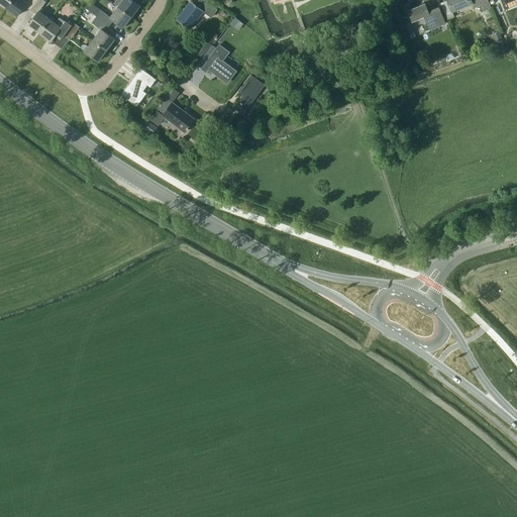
[(10,0),(5,8),(16,16),(24,6),(30,10),(37,0),(10,0)]
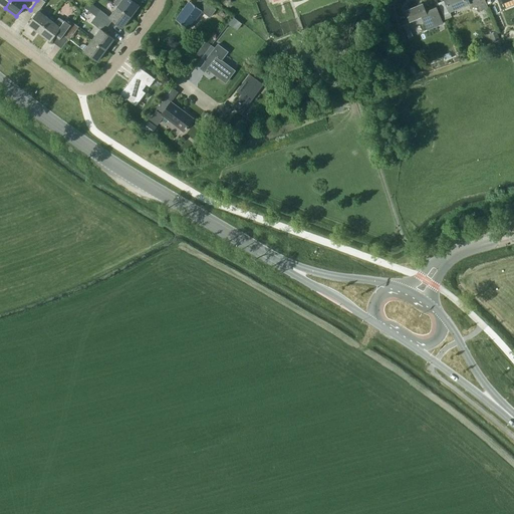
[(37,0),(30,10),(35,14),(28,24),(39,32),(49,19),(38,11),(46,0),(37,0)]
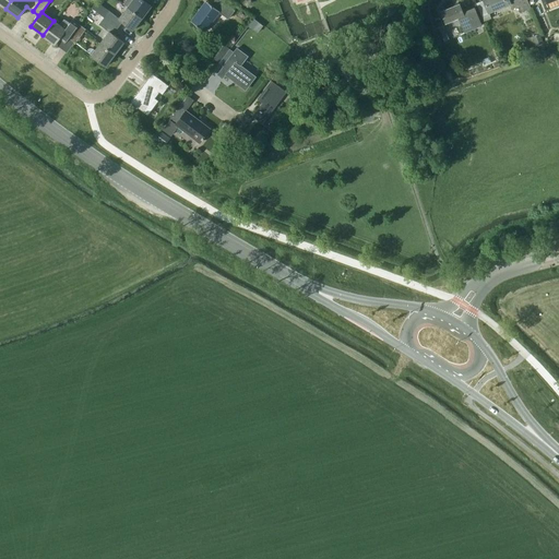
[(127,7),(142,18),(151,6),(142,0),(126,0),(123,4),(127,7)]
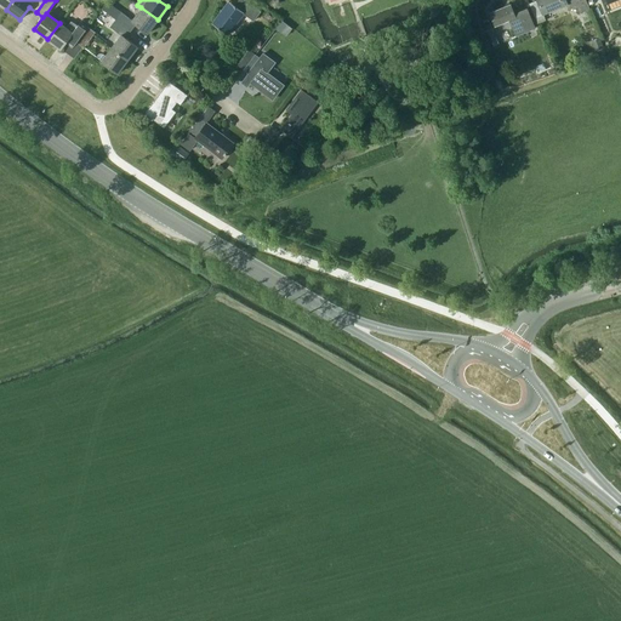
[(260,12),(243,0),(238,0),(234,6),(228,1),(211,24),(227,35),(243,15),(252,22),(260,12)]
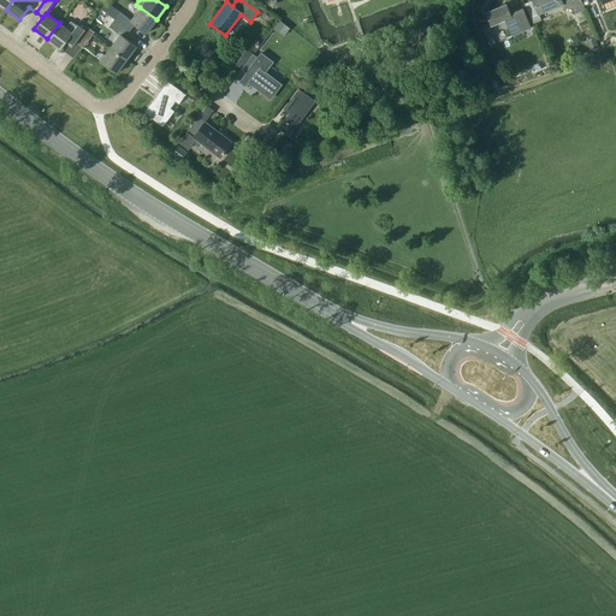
[(585,9),(580,0),(532,0),(538,15),(562,4),(564,10),(572,7),(574,13),(585,9)]
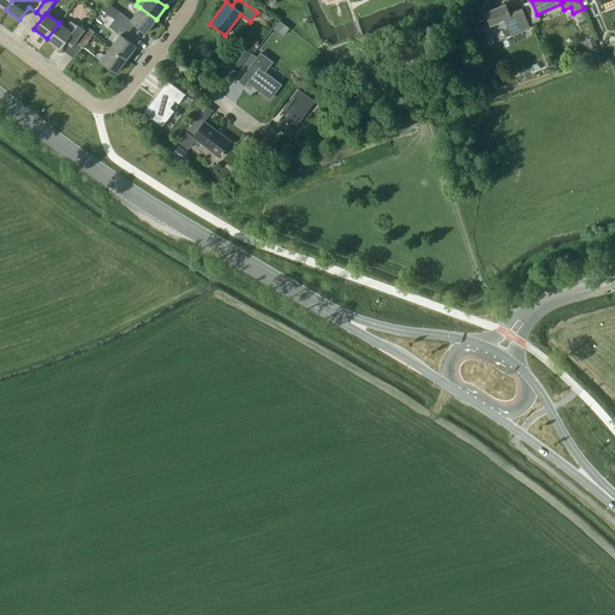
[(508,15),(505,5),(485,12),(490,25),(505,19),(511,36),(529,29),(520,10),(508,15)]
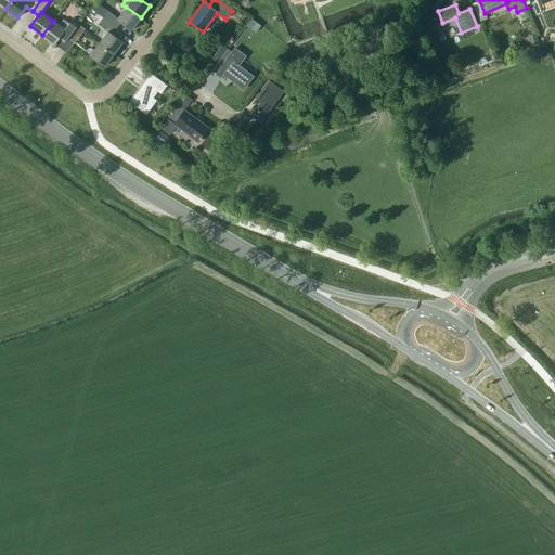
[(107,11),(103,17),(117,28),(121,22),(132,29),(141,17),(126,7),(118,18),(107,11)]
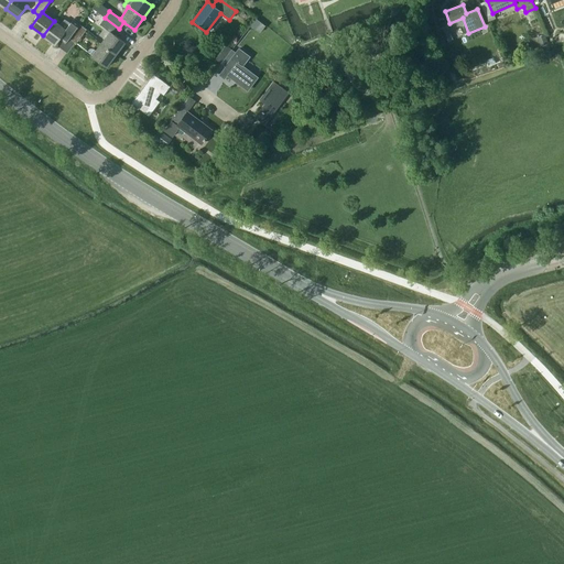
[(119,29),(105,18),(99,24),(110,32),(101,44),(116,55),(125,43),(114,35),(119,29)]
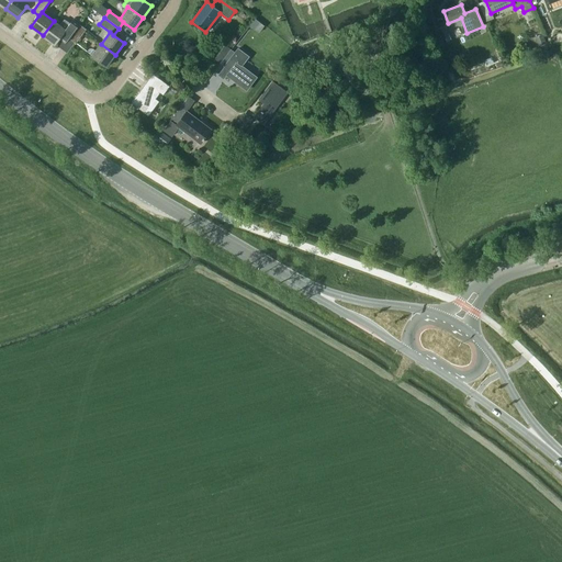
[(65,44),(69,38),(79,25),(72,20),(70,24),(65,19),(59,25),(54,21),(43,35),(55,45),(58,40),(65,44)]
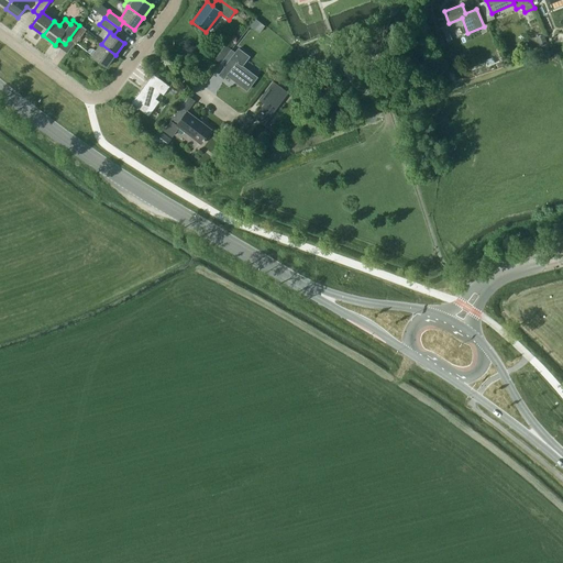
[(443,20),(437,23),(442,36),(449,33),(443,20)]
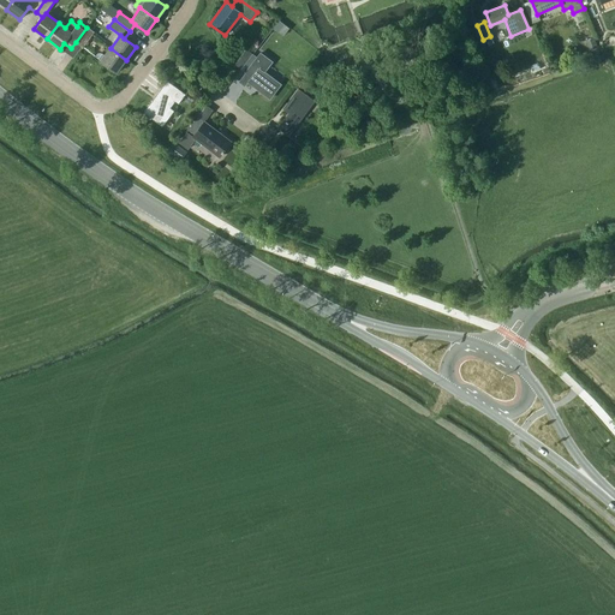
[(87,28),(76,42),(83,48),(94,33),(87,28)]
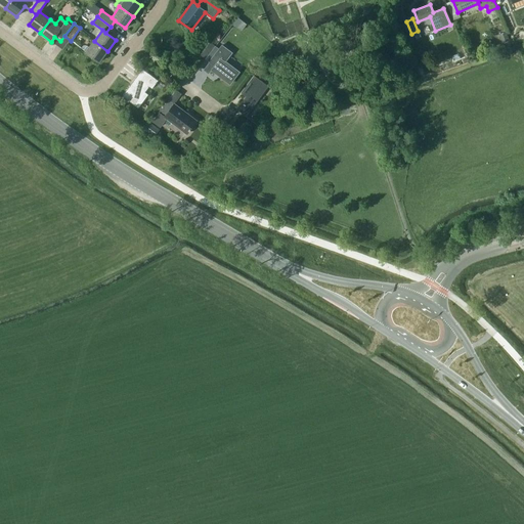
[(510,40),(505,32),(498,35),(503,44),(510,40)]
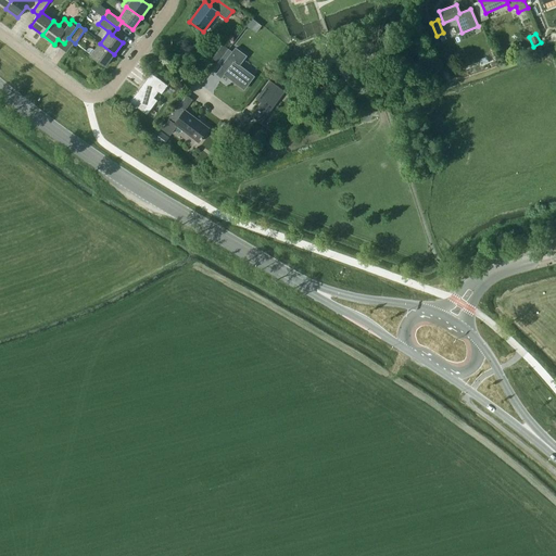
[(114,54),(100,43),(95,50),(92,49),(89,52),(91,54),(91,55),(105,66),(114,54)]
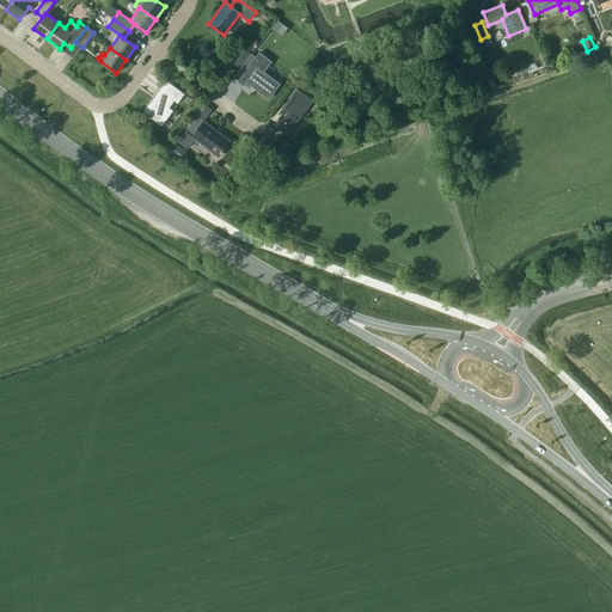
[(251,55),(245,50),(233,65),(239,69),(251,55)]
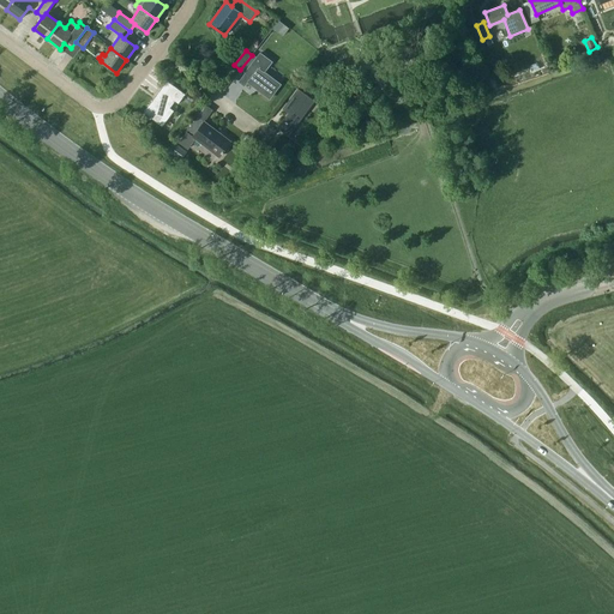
[(271,62),(260,54),(246,73),(245,73),(239,82),(245,86),(247,83),(252,88),(253,86),(269,98),(274,94),(274,95),(277,91),(276,90),(280,85),(263,73),(271,62)]
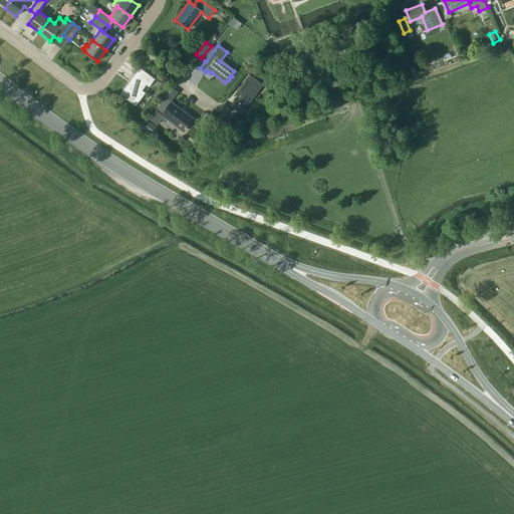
[(304,60),(298,49),(293,52),(299,63),(304,60)]
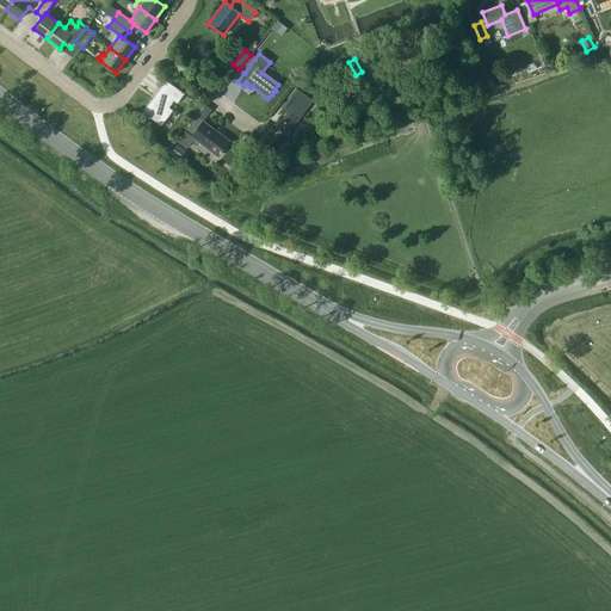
[(156,97),(143,113),(158,124),(161,127),(173,110),(170,107),(174,100),(178,104),(184,94),(166,81),(155,96),(156,97)]
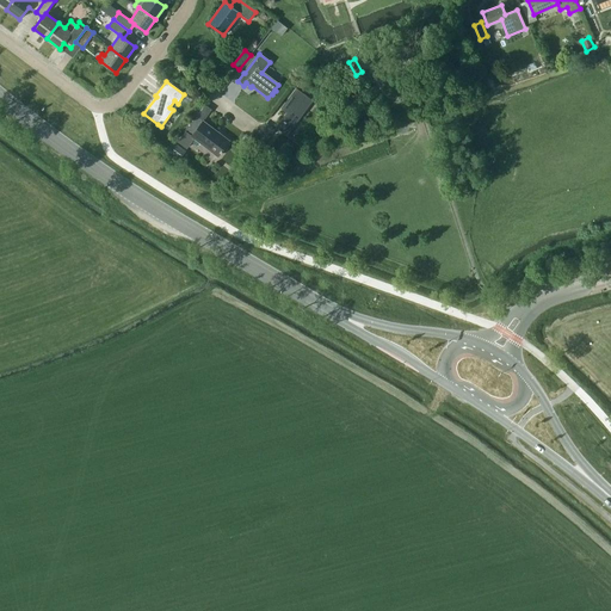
[(313,102),(296,88),(281,110),(287,113),(276,128),(287,135),(313,102)]
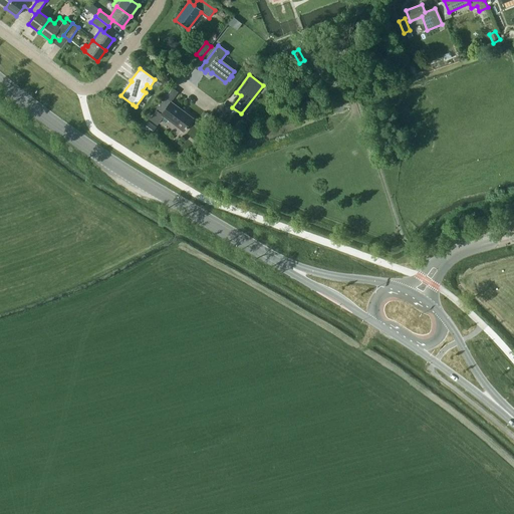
[(171,102),(163,96),(153,108),(156,110),(150,119),(158,124),(163,116),(183,132),(193,118),(171,102)]
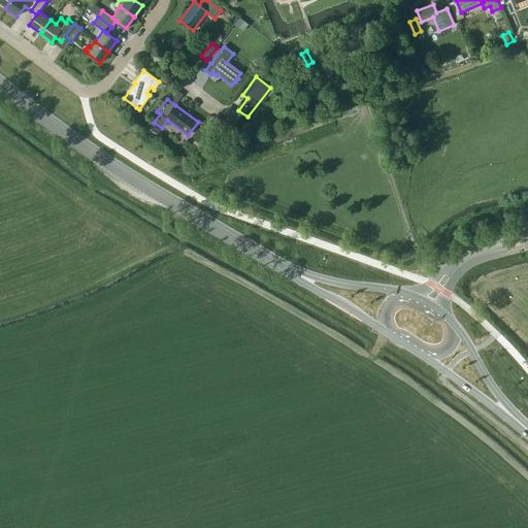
[(237,111),(230,106),(219,122),(226,127),(237,111)]
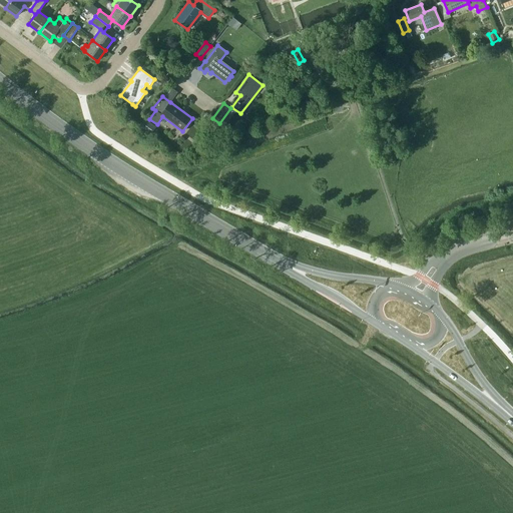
[(153,133),(158,127),(150,120),(144,126),(153,133)]
